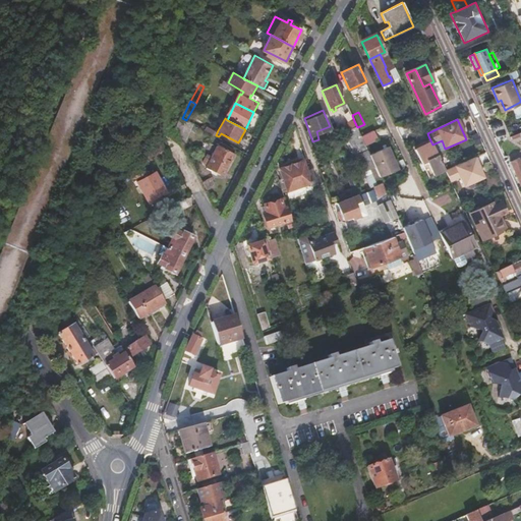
[(365,145),(357,127),(354,121),(348,124),(350,130),(344,133),(354,157),(351,158),(357,174),(369,169),(374,167),(374,166),(365,145)]
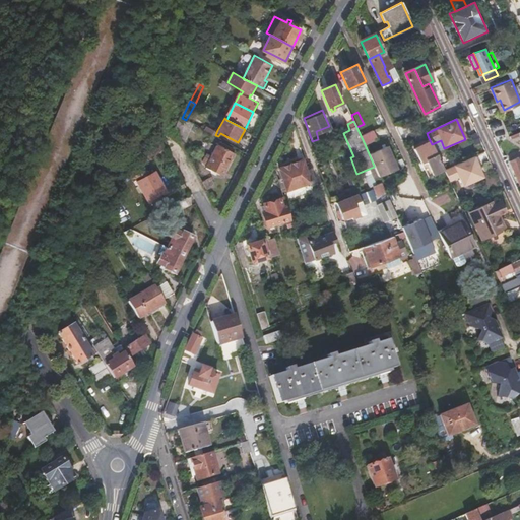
[(207,131),(215,135),(217,130),(209,126),(207,131)]
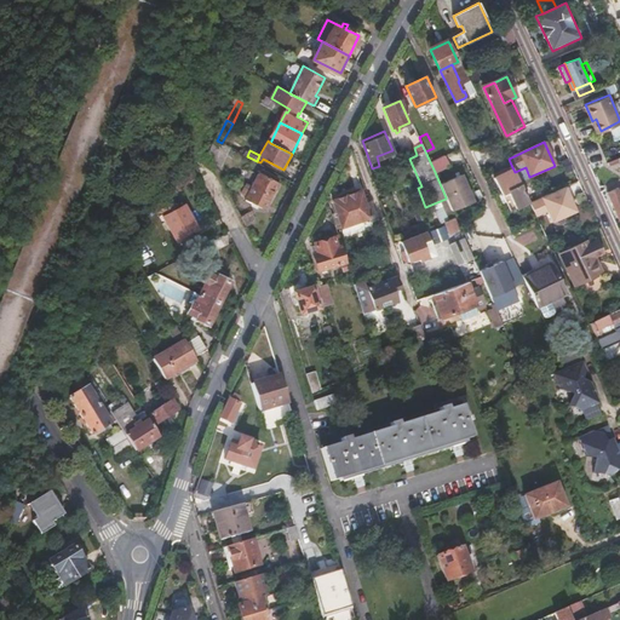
[(437,171),(451,165),(446,153),(431,160),(437,171)]
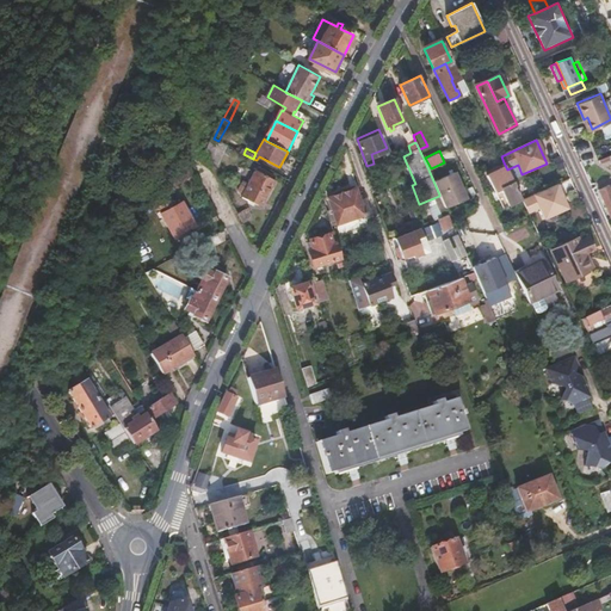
[(444,162),(429,170),(439,195),(455,187),(444,162)]
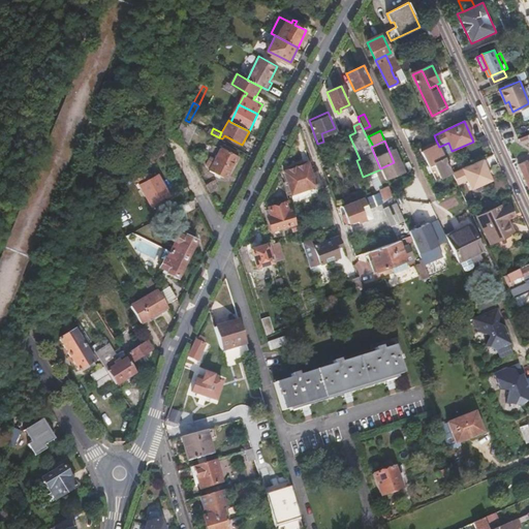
[(439,147),(436,141),(419,149),(427,161),(429,160),(436,175),(449,168),(439,147)]
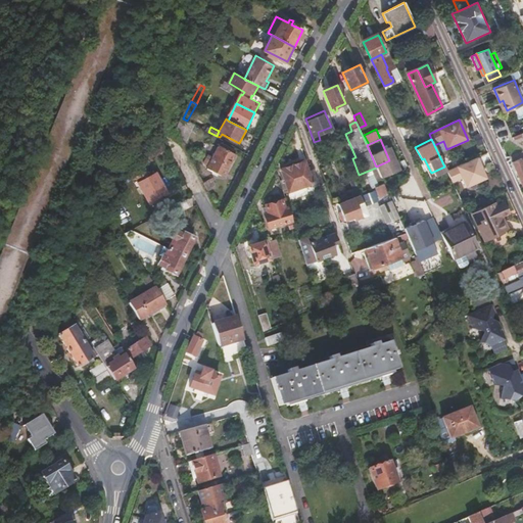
[(150,159),(168,150),(163,142),(146,151),(150,159)]
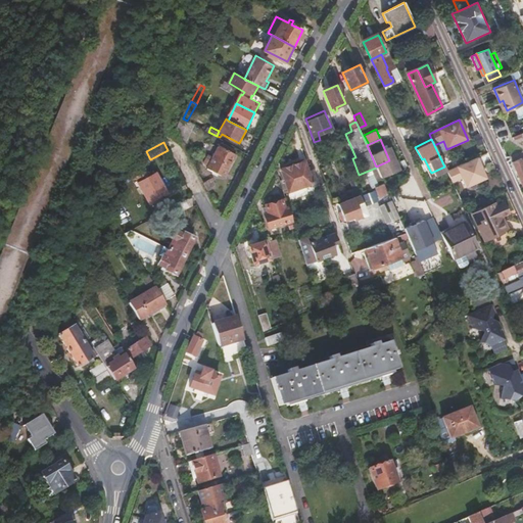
[(210,168),(215,170),(221,173),(228,176),(238,153),(222,145),(215,159),(208,156),(206,159),(210,168)]
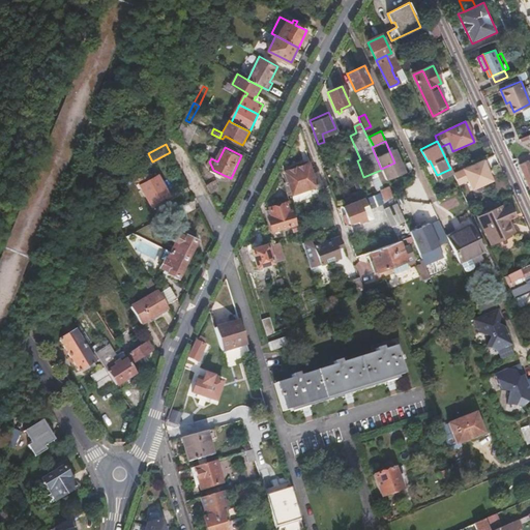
[(346,154),(344,149),(331,154),(333,159),(346,154)]
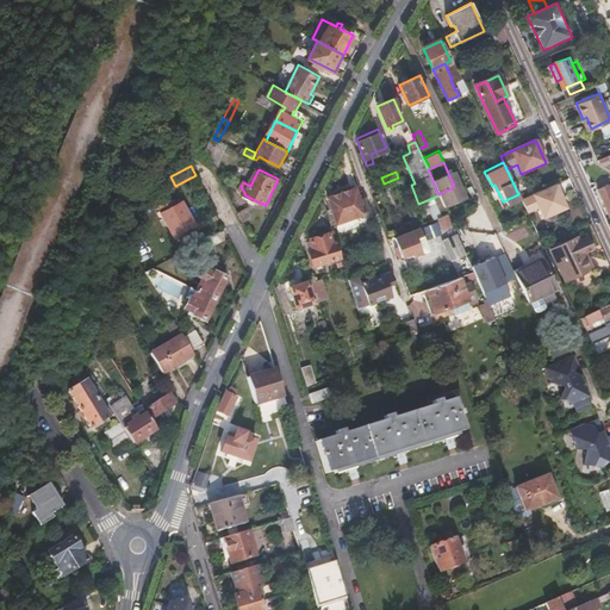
[(609,215),(609,186),(609,184),(598,188),(609,215)]
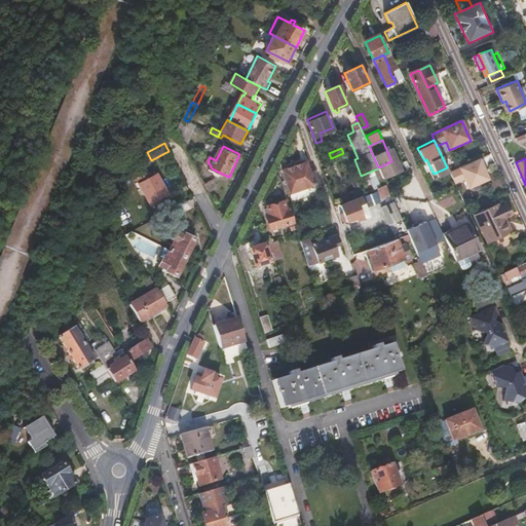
[(430,175),(434,174),(426,159),(424,160),(430,175)]
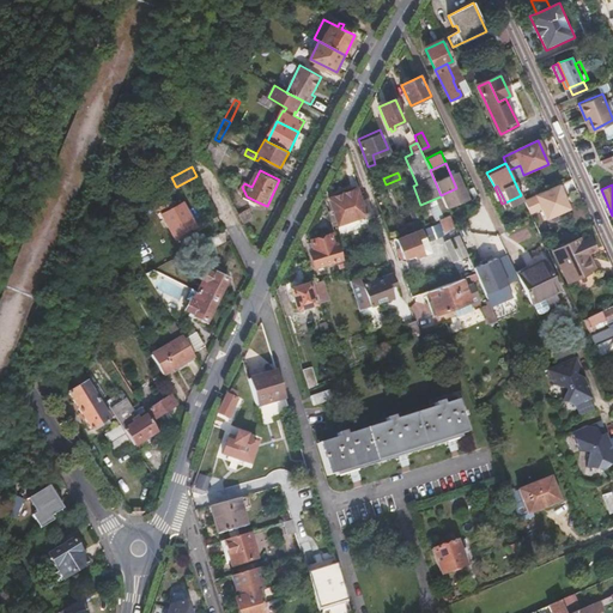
[(559,186),(525,201),(530,214),(541,208),(546,220),(570,210),(559,186)]
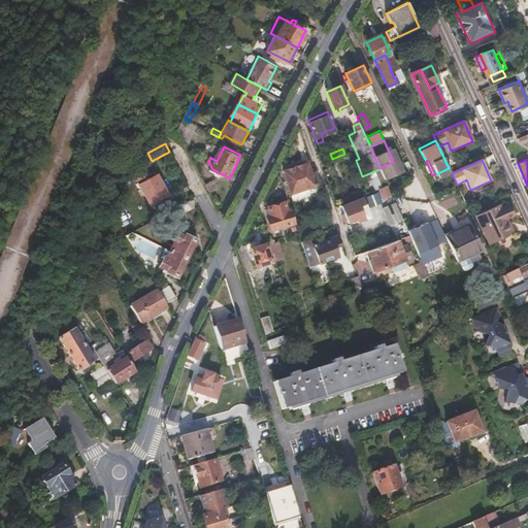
[(296,167),(303,189),(315,186),(316,189),(320,187),(314,167),(309,168),(308,163),(296,167)]
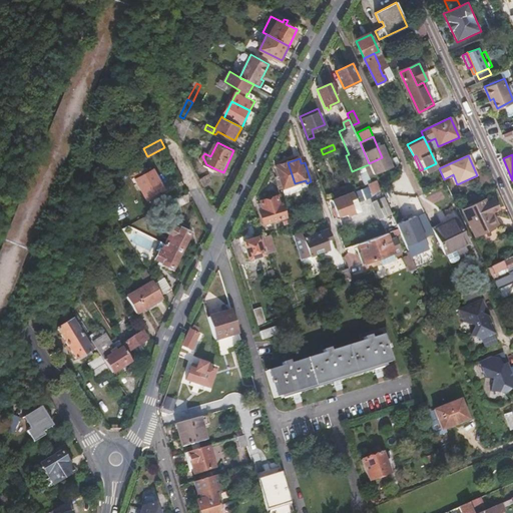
[(295,183),(288,162),(277,165),(284,187),(295,183)]
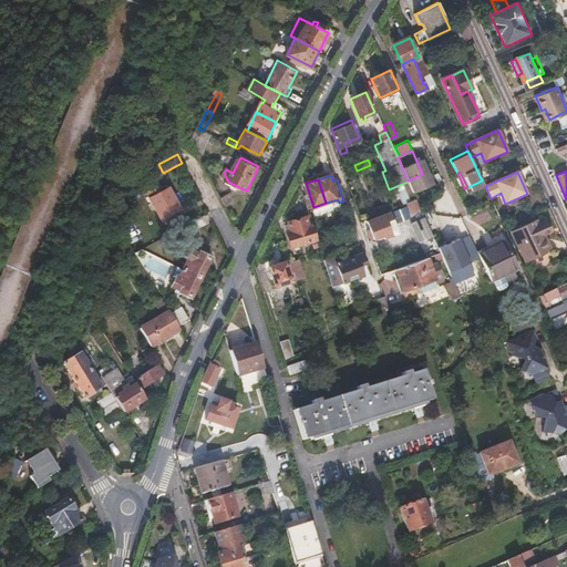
[(418,202),(408,182),(402,184),(411,204),(418,202)]
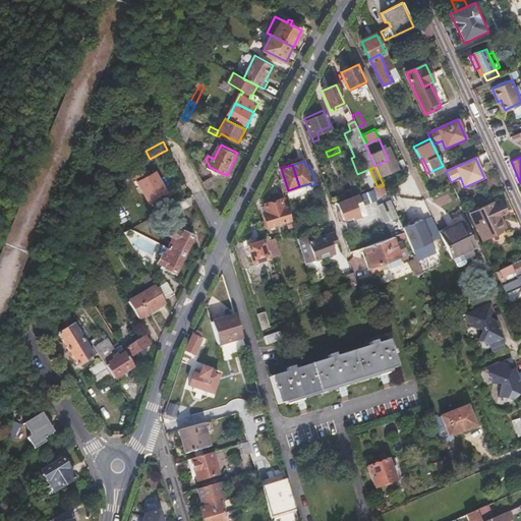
[(145,192),(161,183),(156,172),(149,176),(147,171),(138,175),(140,180),(138,181),(145,192)]
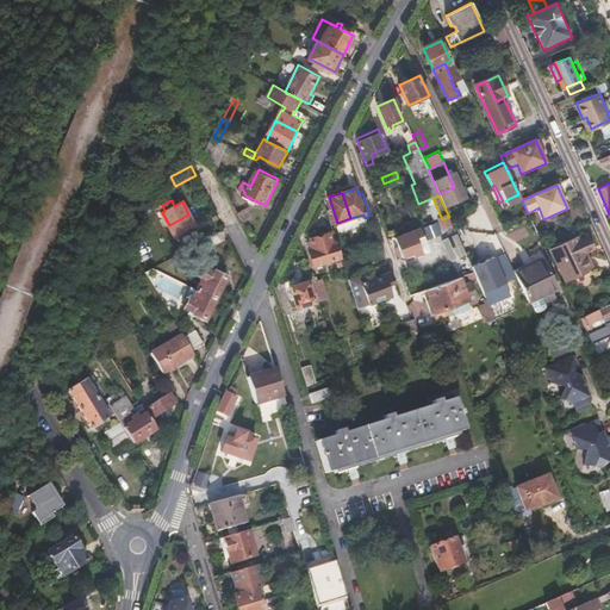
[(419,229),(411,209),(406,210),(412,224),(403,228),(405,235),(419,229)]
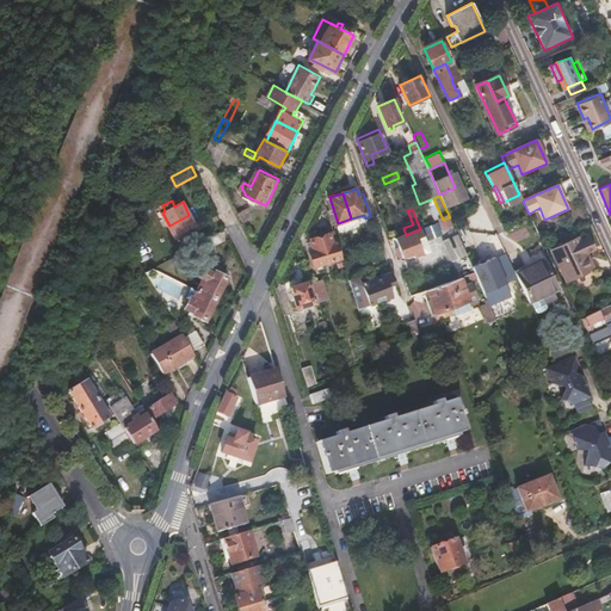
[(189,215),(170,226),(176,236),(178,235),(181,241),(191,236),(189,230),(196,227),(189,215)]
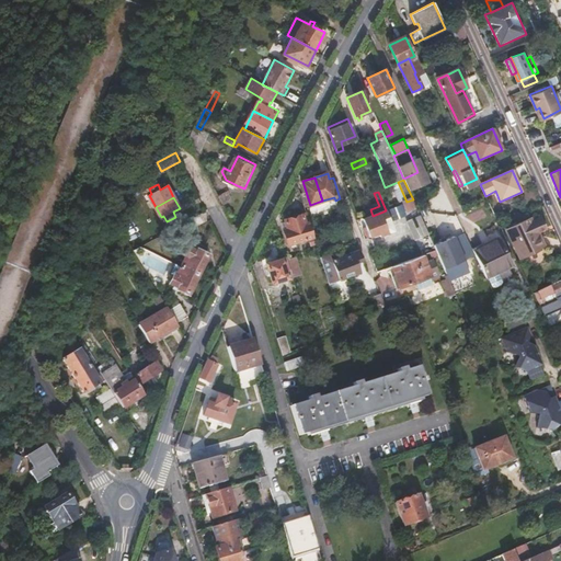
[(407,202),(405,203),(409,213),(418,209),(416,208),(413,199),(407,202)]
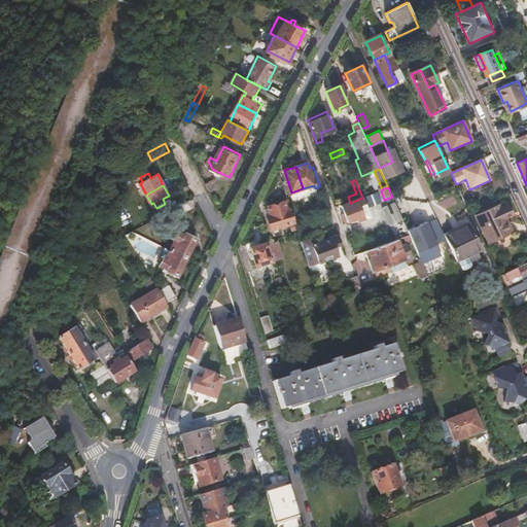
[(359,202),(343,208),(346,215),(343,216),(346,223),(355,220),(356,224),(366,220),(362,209),(369,207),(365,200),(359,202)]
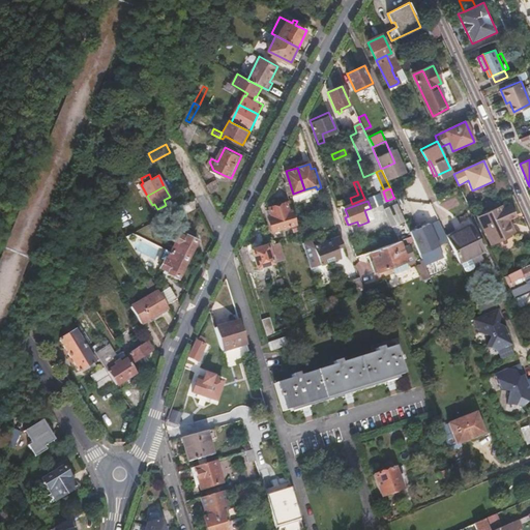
[(297,226),(291,203),(271,209),(273,217),(269,218),(273,232),(297,226)]
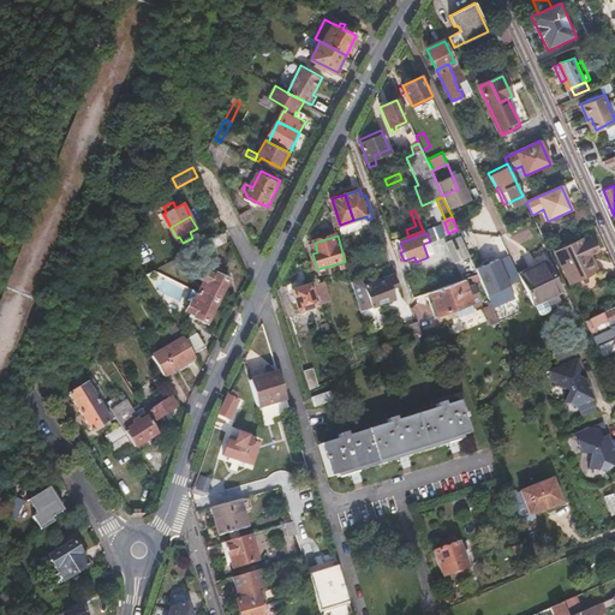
[(221,237),(207,246),(209,251),(225,243),(221,237)]
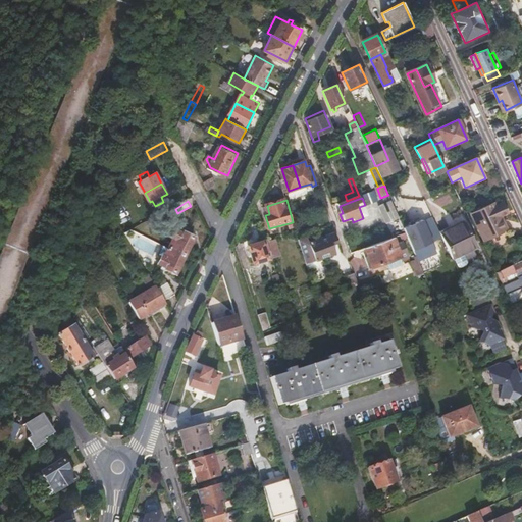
[(392,226),(399,223),(389,203),(383,205),(392,226)]
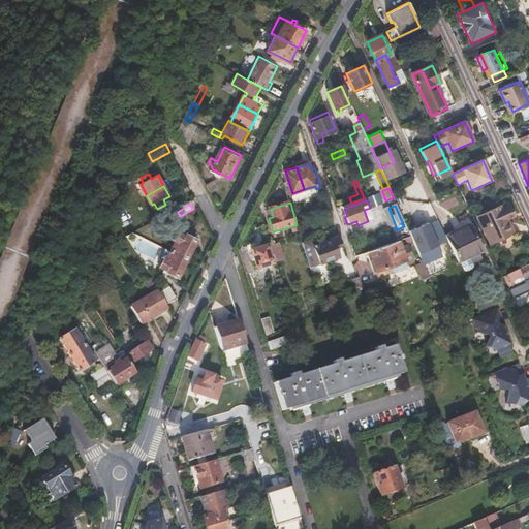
[(489,215),(480,219),(493,244),(510,235),(503,220),(512,216),(508,207),(499,211),(497,207),(487,211),(489,215)]
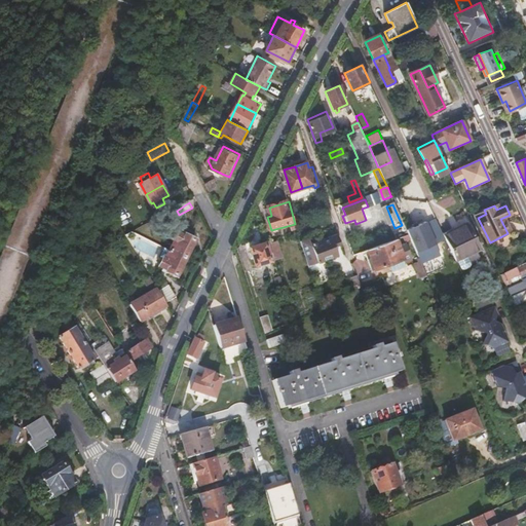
[(436,217),(408,229),(420,260),(422,263),(441,255),(437,243),(446,240),(444,235),(436,217)]
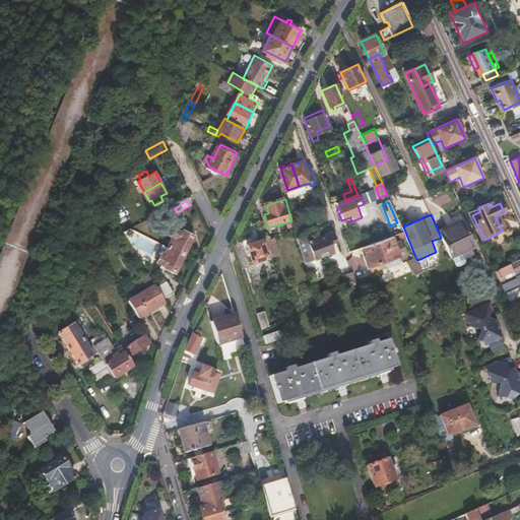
[(311,222),(313,230),(322,226),(319,220),(311,222)]
